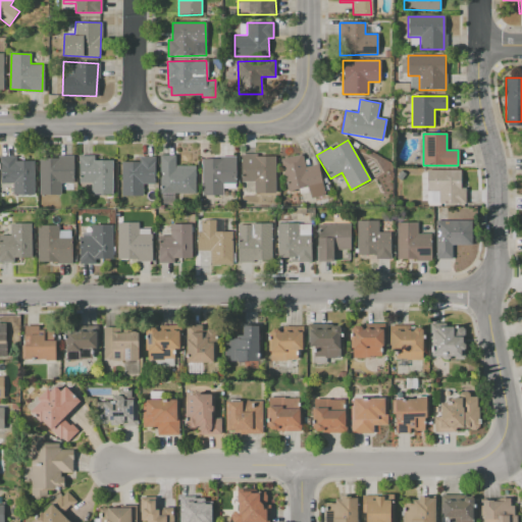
[(275,193),(255,193),(255,183),(242,183),(242,155),(257,154),(257,157),(274,157),(275,193)]
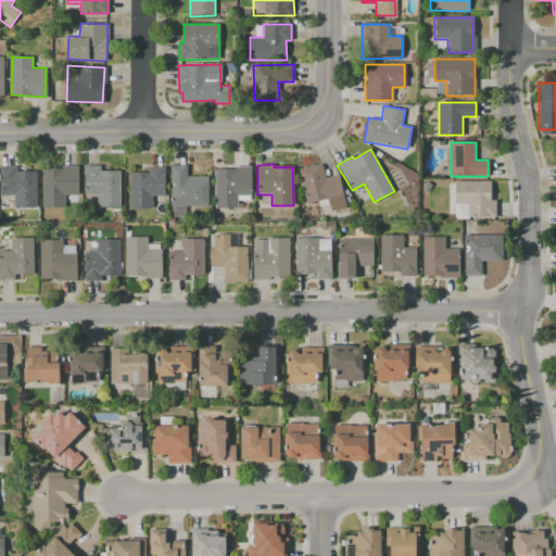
[(171,205),(169,166),(186,165),(186,177),(209,176),(210,205),(171,205)]
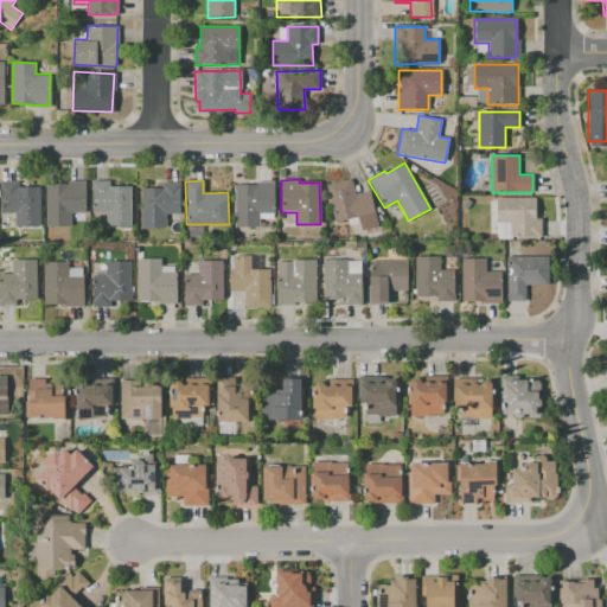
[(336,222),(327,185),(351,180),(355,195),(370,191),(378,225),(362,230),(359,216),(336,222)]
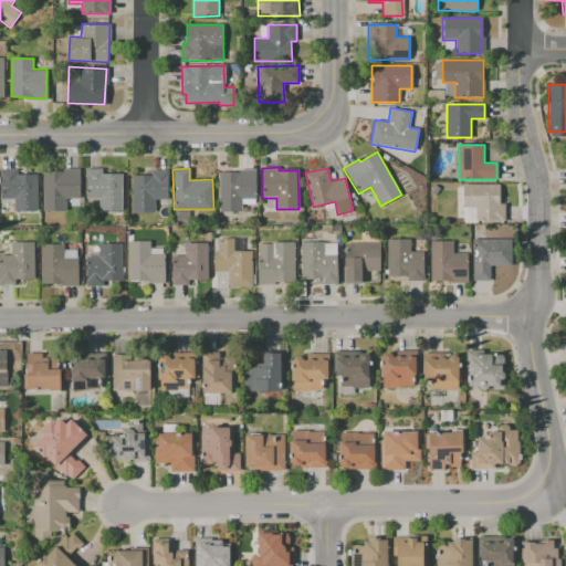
[(1,211),(2,169),(17,169),(17,175),(37,175),(37,212),(1,211)]
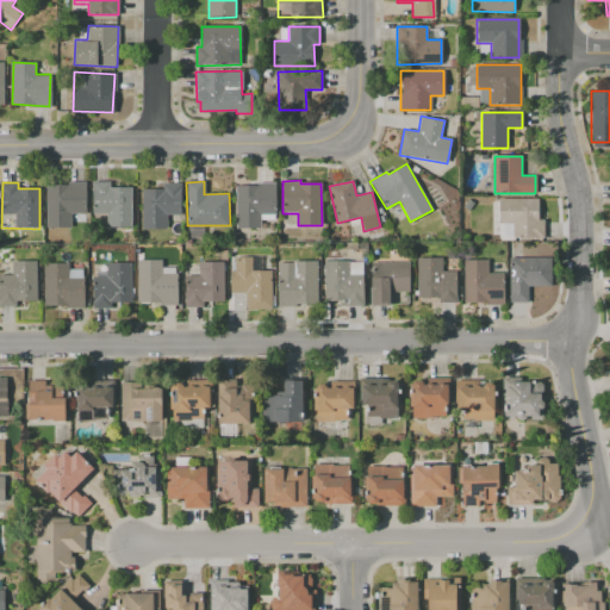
[(47,228),(48,186),(69,186),(69,182),(86,182),(86,213),(70,213),(70,228),(47,228)]
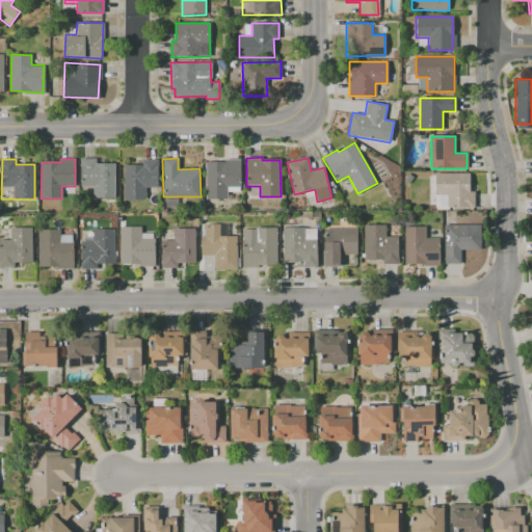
[(114,197),(92,197),(91,186),(80,186),(80,159),(97,159),(97,164),(113,164),(114,197)]
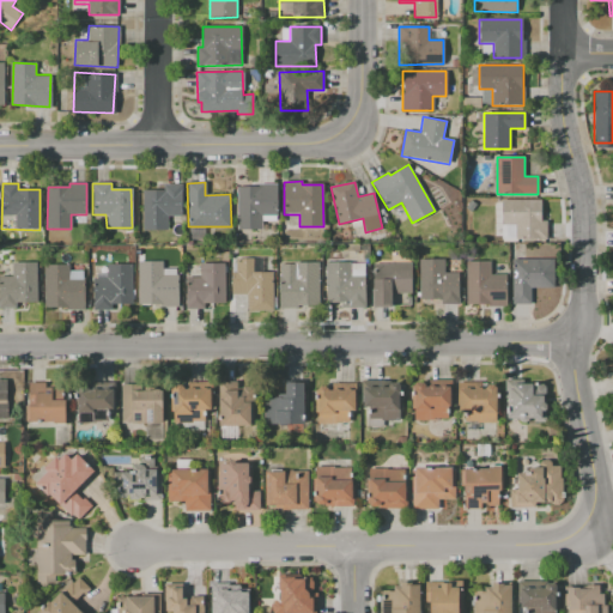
[(143,230),(143,190),(164,190),(164,184),(182,183),(182,214),(167,216),(167,229),(143,230)]
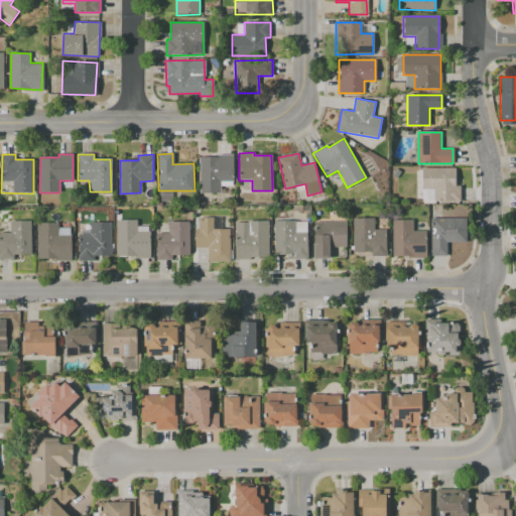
[(200,192),(200,157),(218,157),(218,154),(234,154),(234,181),(220,181),(220,192),(200,192)]
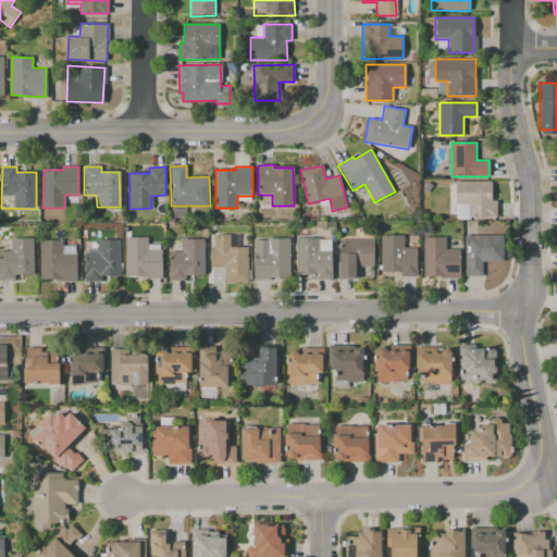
[(456,183),(491,183),(491,200),(496,200),(496,217),(456,217),(456,183)]
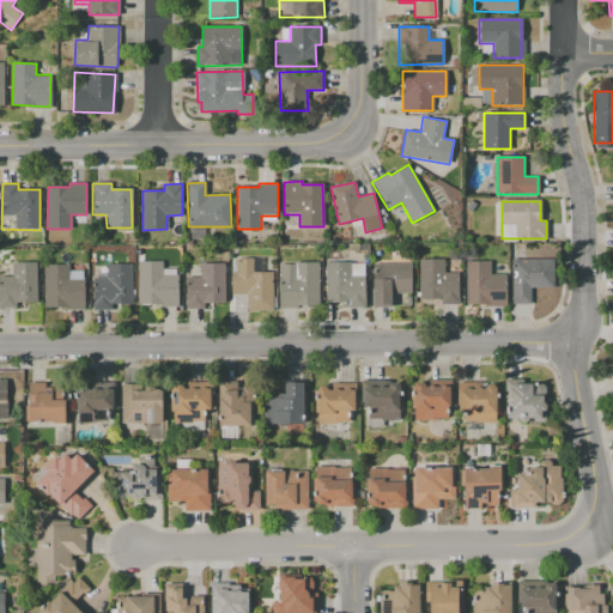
[(273,272),(274,310),(248,311),(248,295),(232,295),(232,273),(235,273),(235,260),(265,259),(265,272),(273,272)]
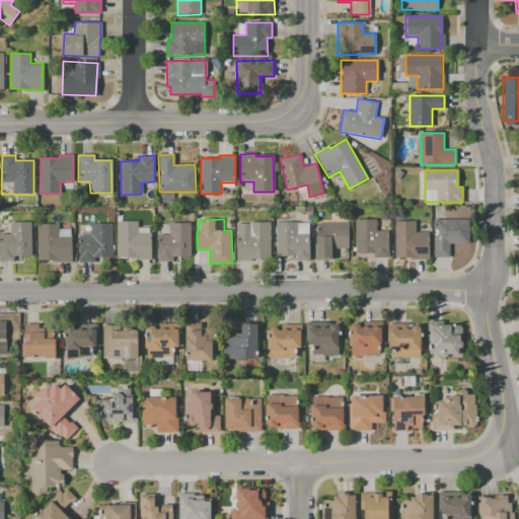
[(355,220),(377,219),(377,230),(387,229),(388,255),(374,256),(374,251),(356,251),(355,220)]
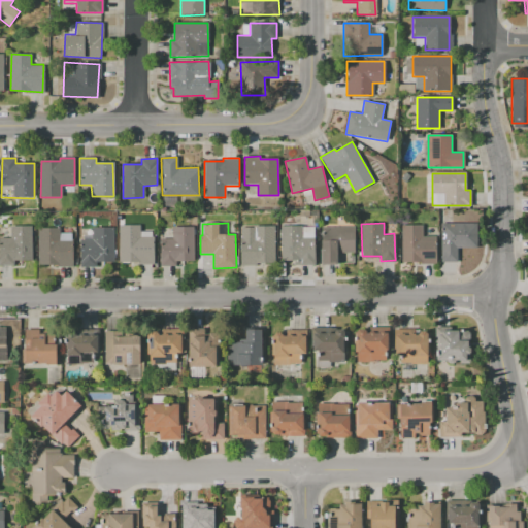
[(440,223),(476,223),(476,246),(457,246),(457,261),(440,261),(440,223)]
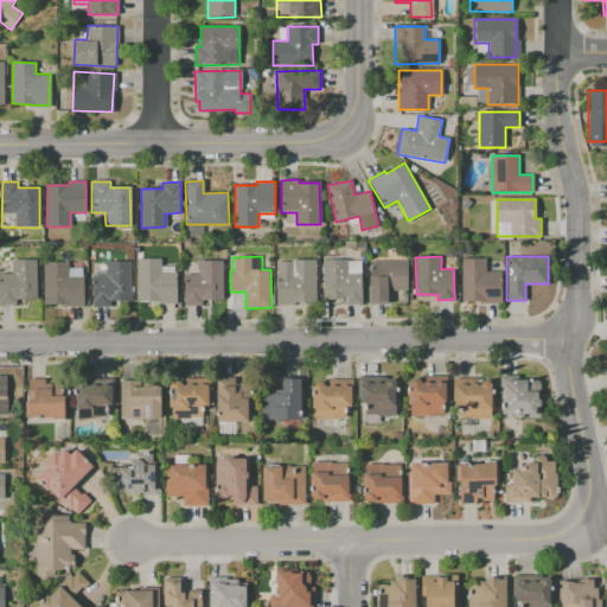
[(0,304),(0,274),(12,274),(11,260),(36,259),(37,300),(16,300),(16,304),(0,304)]
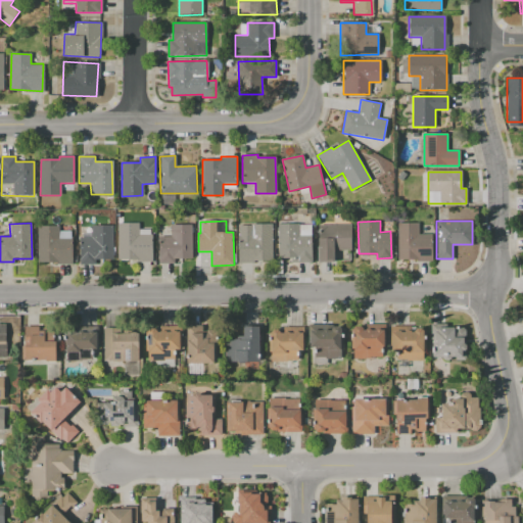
[(117,260),(116,224),(138,223),(139,235),(152,235),(153,262),(136,262),(136,259),(117,260)]
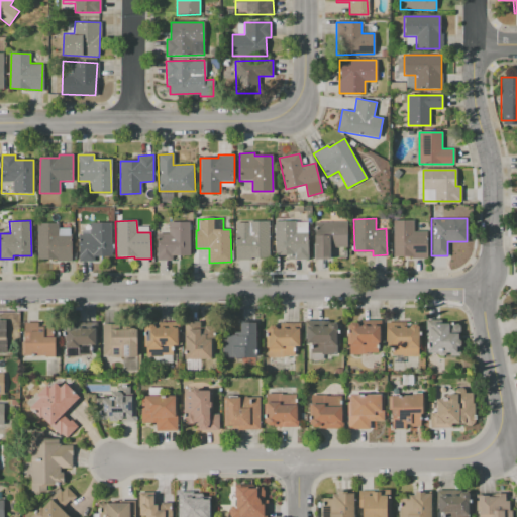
[(269,257),(236,259),(235,240),(237,240),(237,221),(268,220),(269,257)]
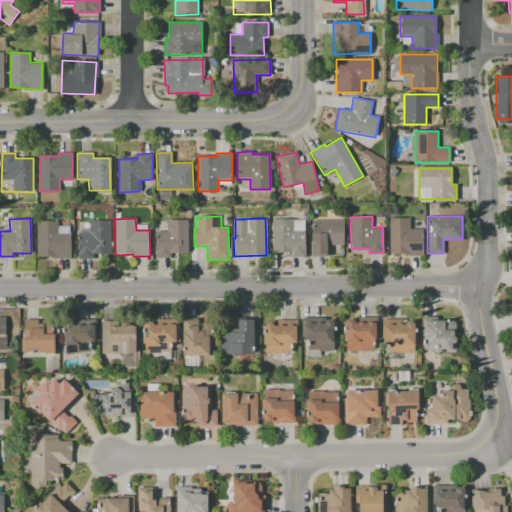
[(272,219),(305,218),(306,255),(291,256),(291,252),(273,252),(272,219)]
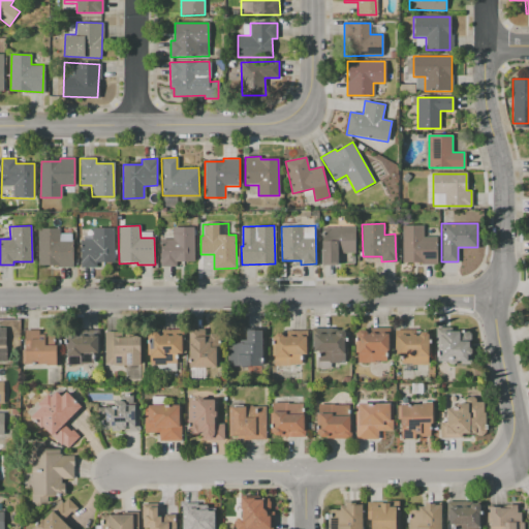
[(321,227),(354,226),(355,252),(337,252),(338,263),(322,265),(321,227)]
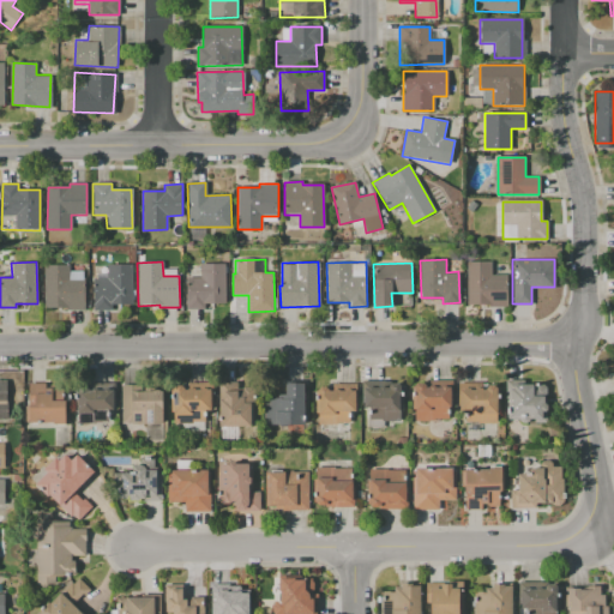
[(464,305),(464,263),(480,263),(480,277),(505,277),(505,305),(464,305)]
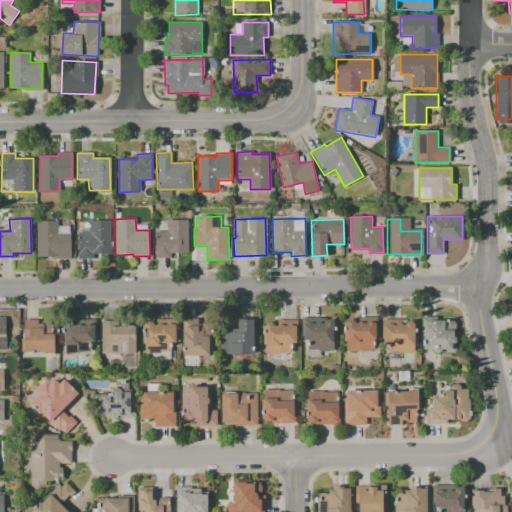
[(110,253),(93,254),(93,257),(79,257),(78,232),(91,232),(90,221),(109,220),(110,253)]
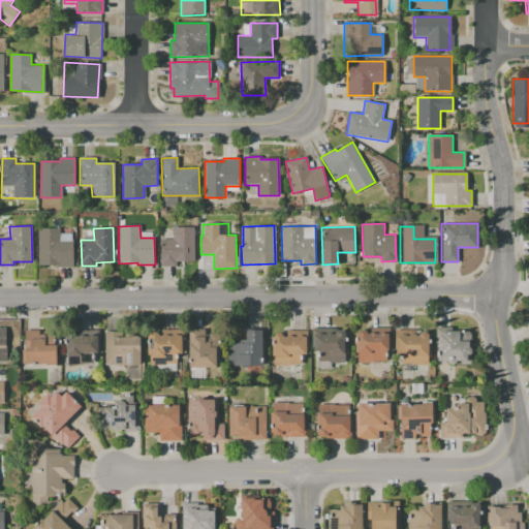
[(160,267),(160,240),(173,239),(172,227),(193,227),(194,261),(176,262),(176,266),(160,267)]
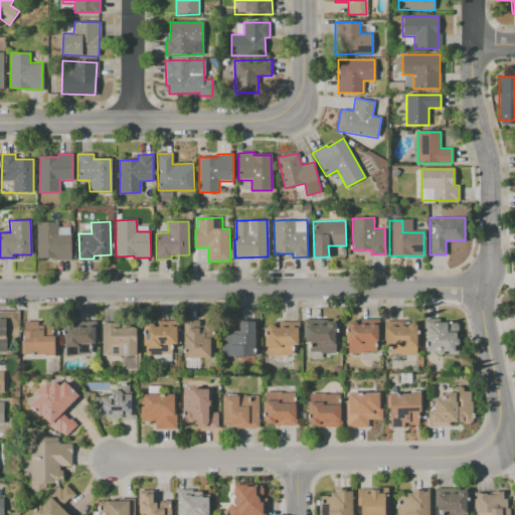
[(38,259),(37,222),(57,222),(58,235),(70,234),(71,258),(38,259)]
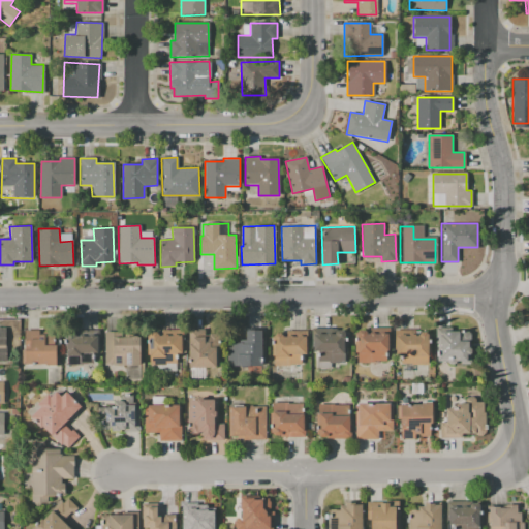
[(66,354),(66,333),(75,333),(75,327),(81,328),(82,316),(99,316),(97,354),(81,353),(81,355),(66,354)]
